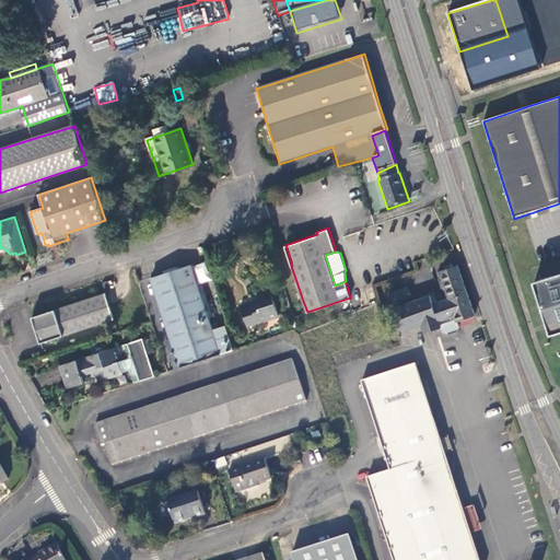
[(457,321),(477,314),(458,264),(440,270),(444,280),(441,281),(443,287),(445,286),(450,296),(433,302),(430,293),(395,306),(404,329),(421,323),(426,334),(442,328),(443,333),(447,335),(457,331),(459,327),(457,321)]
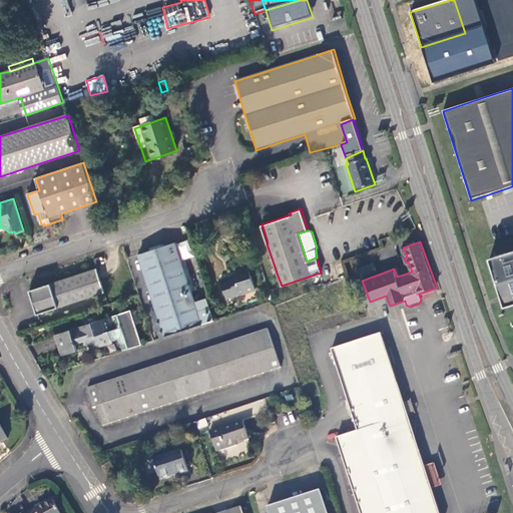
[(213,321),(206,298),(195,302),(192,291),(195,290),(189,273),(185,274),(175,243),(139,255),(166,337),(213,321)]
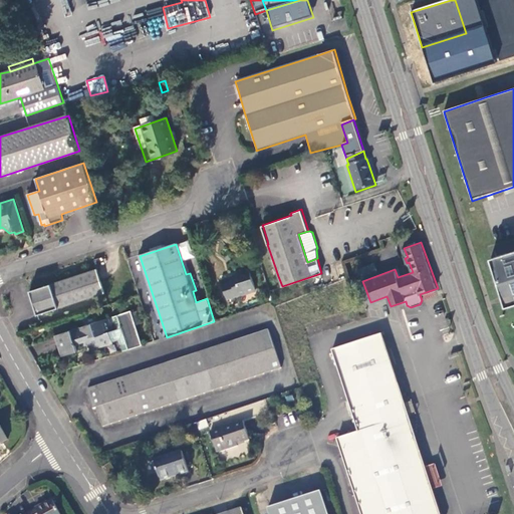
[(513,247),(496,253),(489,256),(502,296),(503,301),(505,307),(513,304),(513,247)]
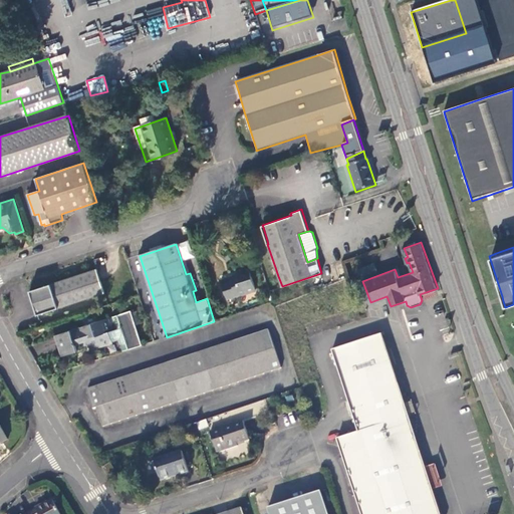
[(374,261),(355,269),(359,279),(378,271),(374,261)]
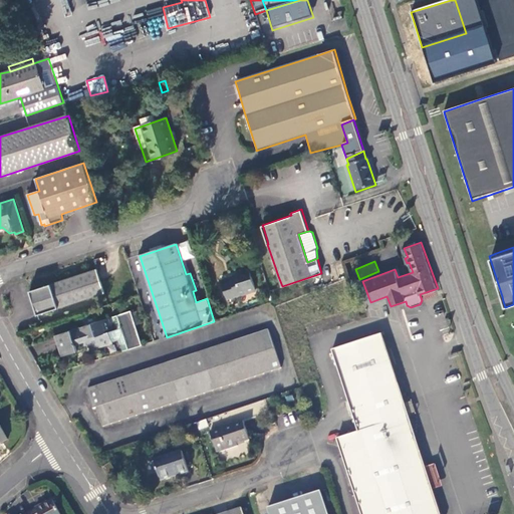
[(278,276),(275,267),(270,268),(273,278),(278,276)]
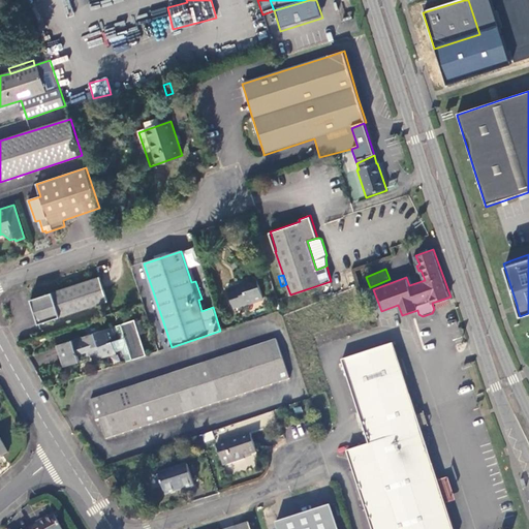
[(234,308),(263,298),(257,279),(252,276),(245,278),(245,282),(227,287),(234,308)]
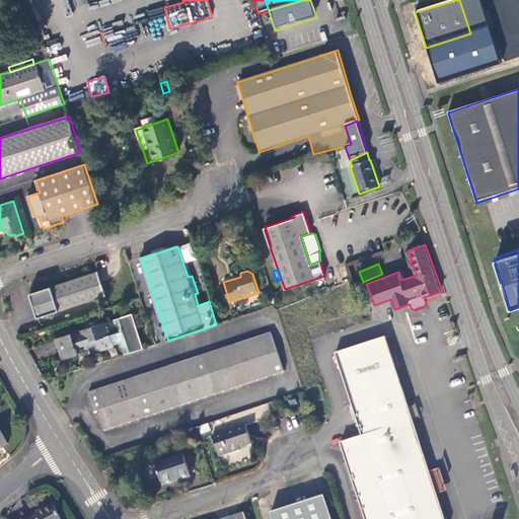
[(39,317),(105,296),(97,273),(30,295),(39,317)]
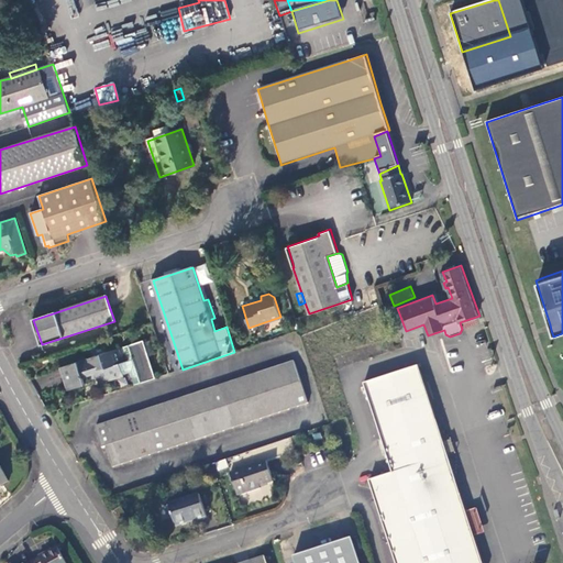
[(132,372),(134,385),(156,378),(150,359),(154,356),(150,342),(144,343),(144,342),(123,349),(123,348),(61,368),(68,392),(86,386),(84,377),(96,373),(100,383),(132,372)]
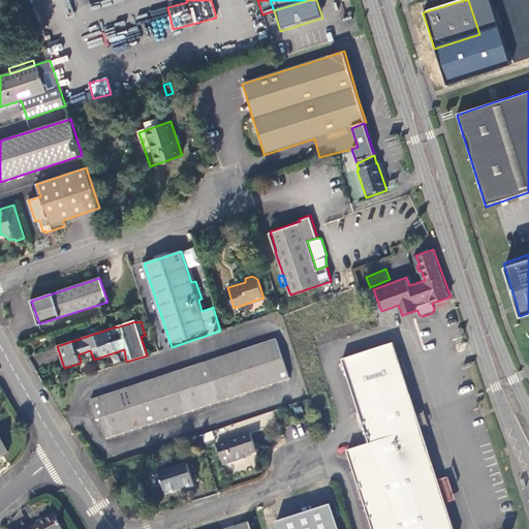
[(106,439),(290,379),(276,338),(90,400),(97,421),(100,419),(106,439)]
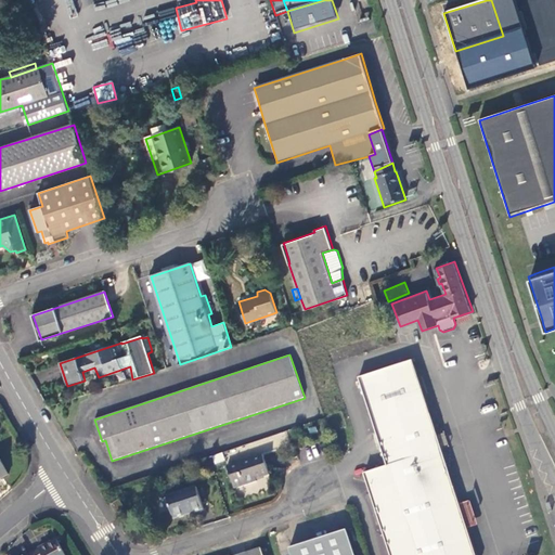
[(359,377),(388,466),(442,449),(437,431),(421,381),(413,359),(359,377)]
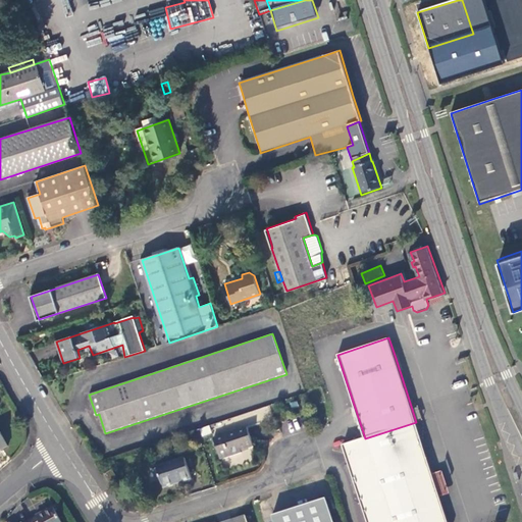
[(411,406),(416,422),(423,419),(418,404),(411,406)]
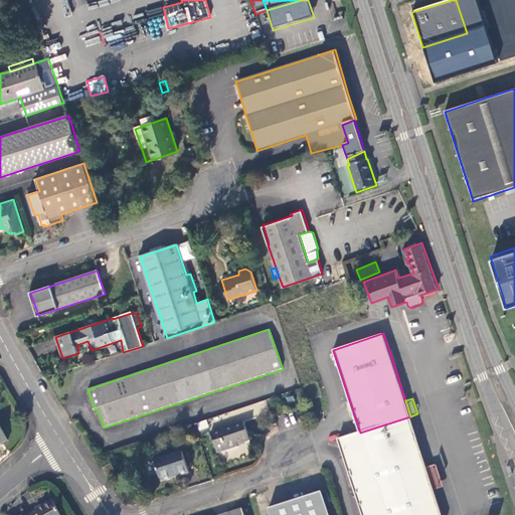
[(410,416),(360,433),(338,439),(362,514),(442,514),(434,488),(427,471),(410,416)]
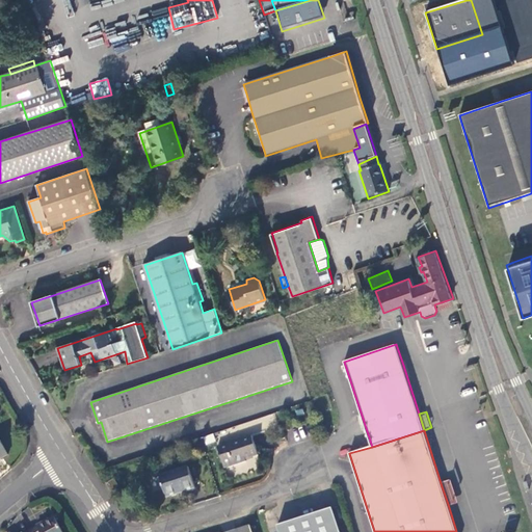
[(253,434),(217,446),(225,469),(247,461),(247,460),(255,458),(254,456),(259,455),(255,445),(256,444),(253,434)]
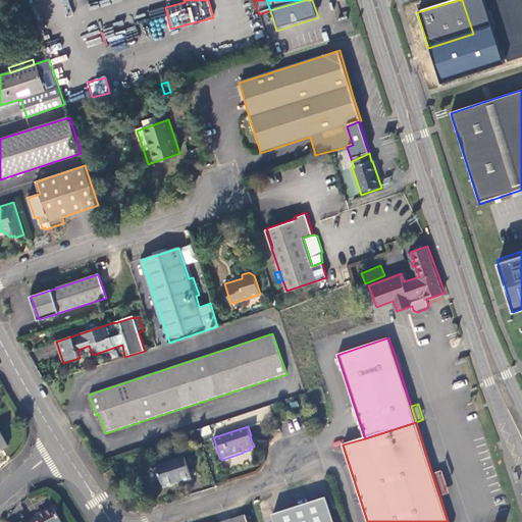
[(0,450),(8,446),(0,429),(0,450)]
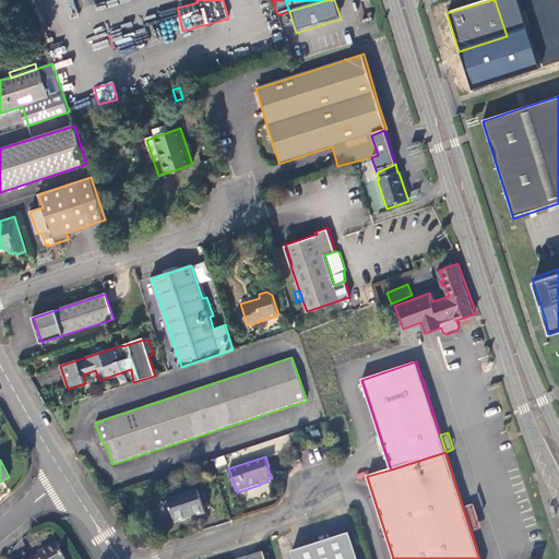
[(176,523),(205,513),(198,489),(168,499),(176,523)]
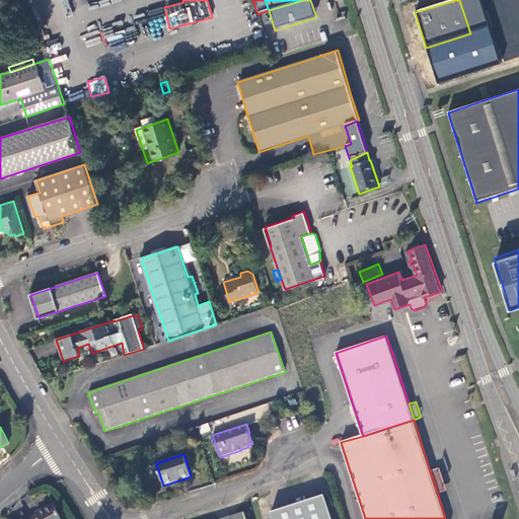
[(117,474),(113,468),(105,473),(109,479),(117,474)]
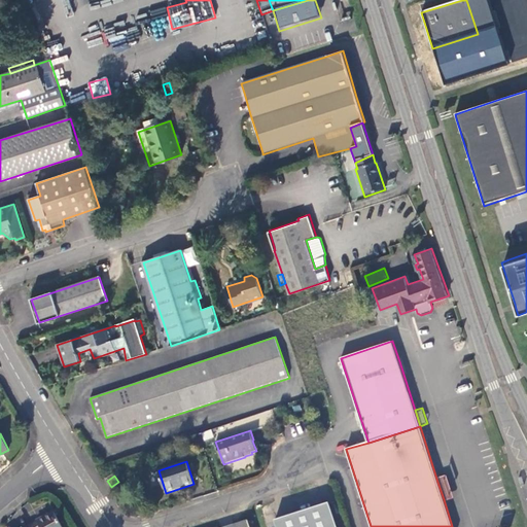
[(437,482),(444,499),(452,496),(445,480),(437,482)]
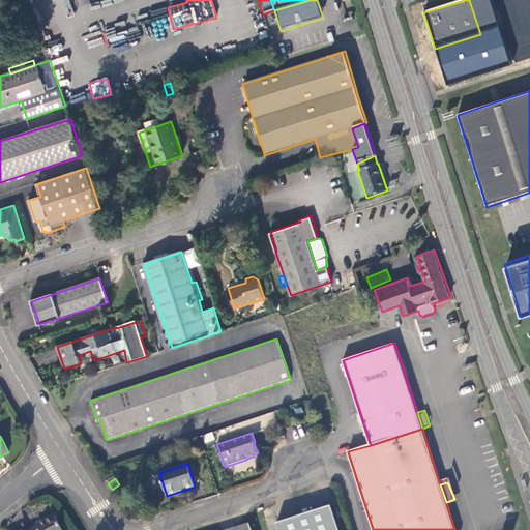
[(278,529),(340,529),(331,506),(276,524),(278,529)]
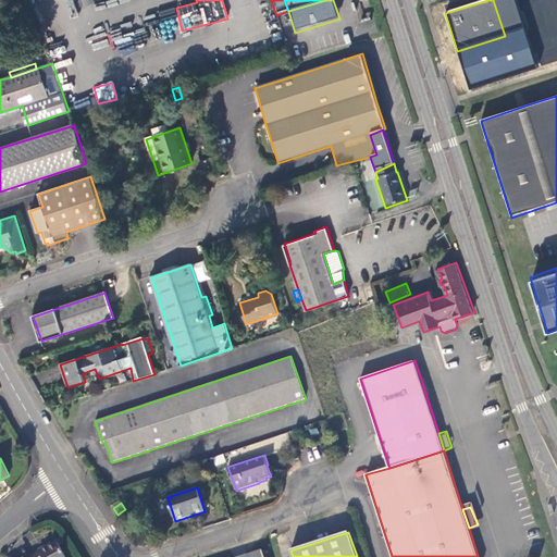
[(40,552),(34,556),(65,556),(58,542),(40,551),(40,552)]
